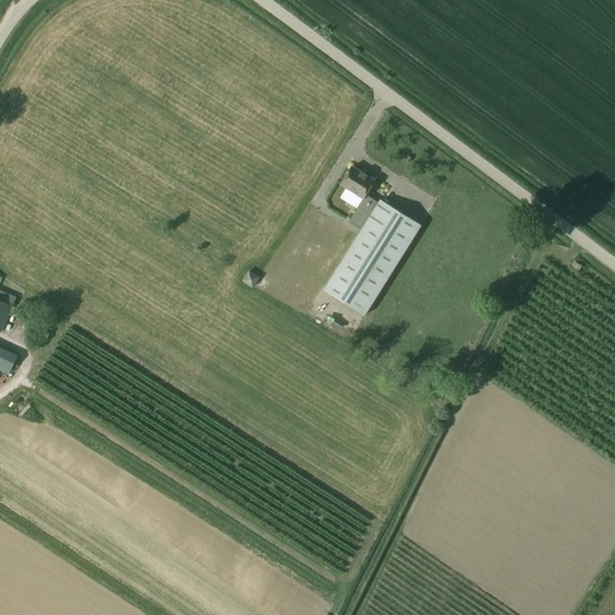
[(348,222),(362,231),(378,203),(365,195),(375,180),(352,167),(341,185),(363,199),(348,222)]
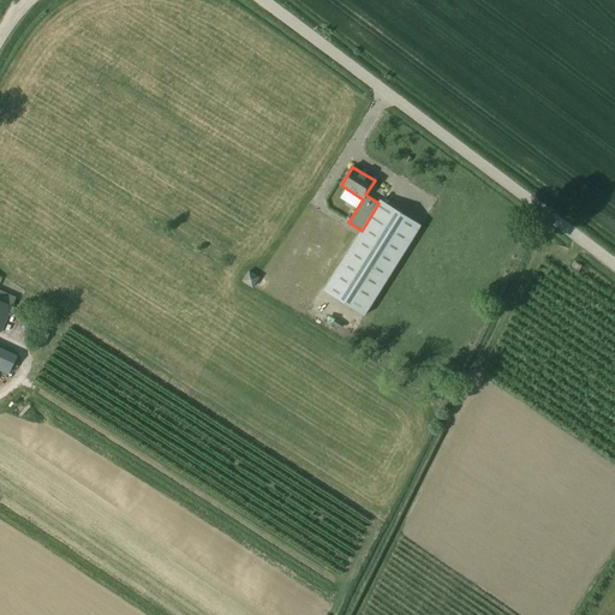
[(362,231),(324,291),(365,316),(421,226),(380,201),(378,203),(362,231)]
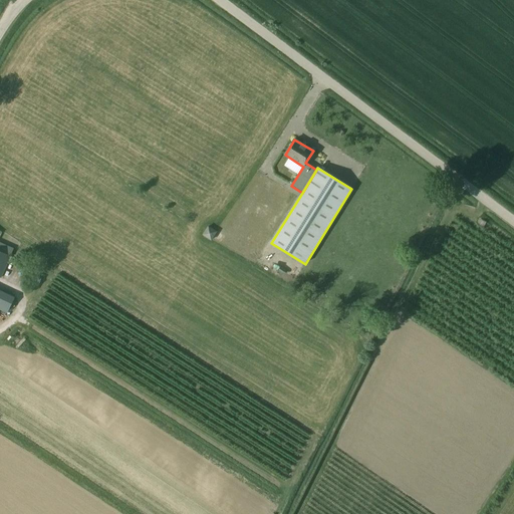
[(208,226),(203,234),(211,239),(216,231),(208,226)]
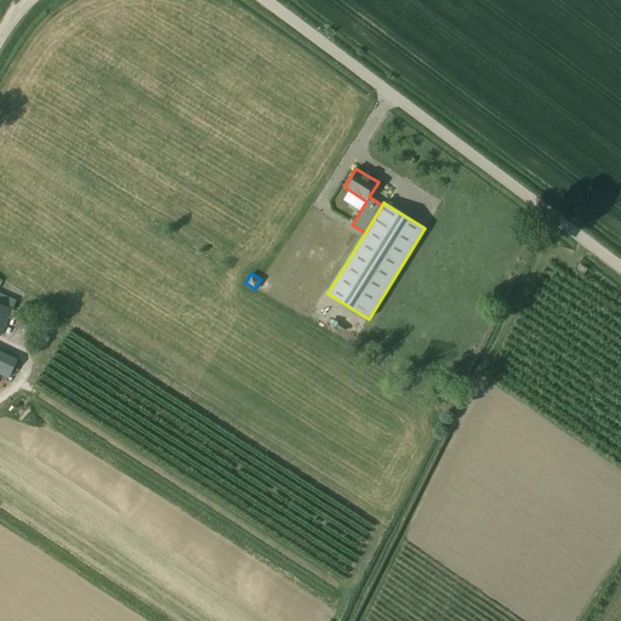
[(0,292),(0,303),(13,309),(17,301),(0,292)]
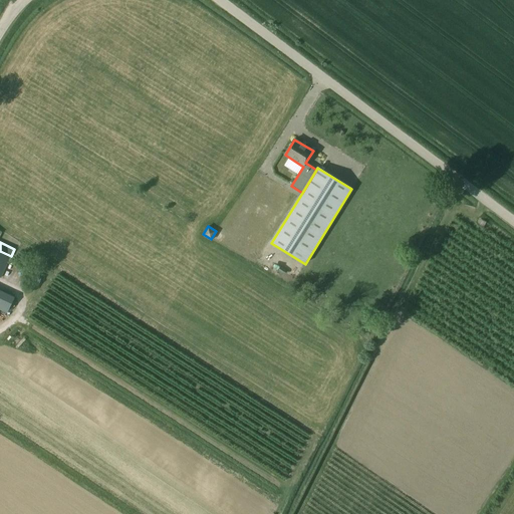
[(15,297),(0,290),(0,308),(10,314),(12,310),(10,309),(15,297)]
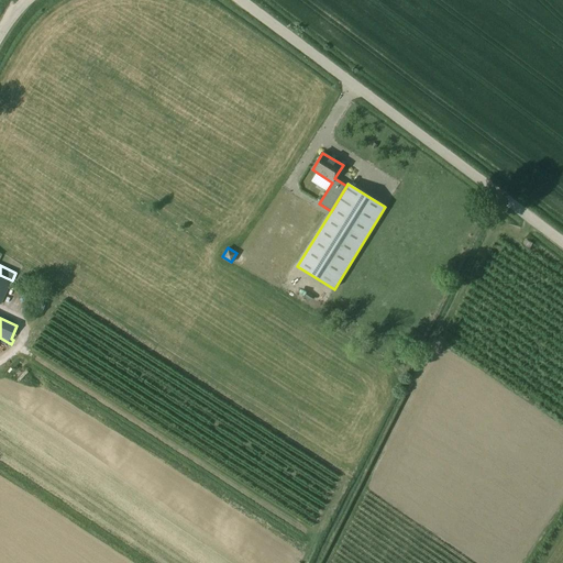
All buildings are outlined.
